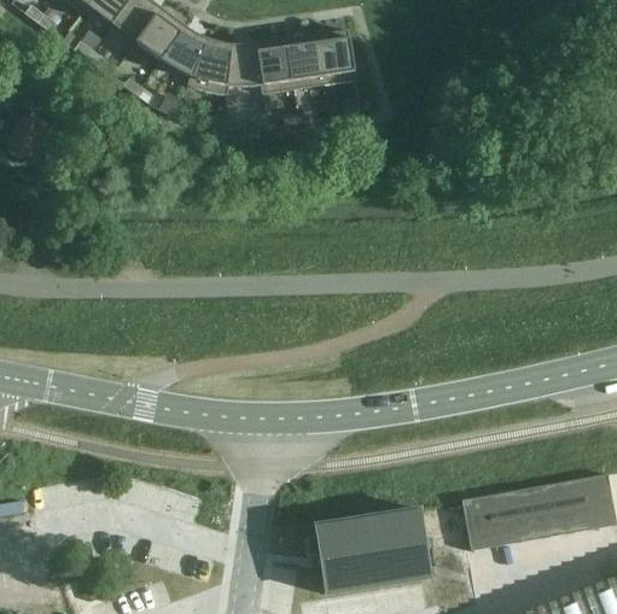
[(65,0),(82,12),(91,0),(65,0)]
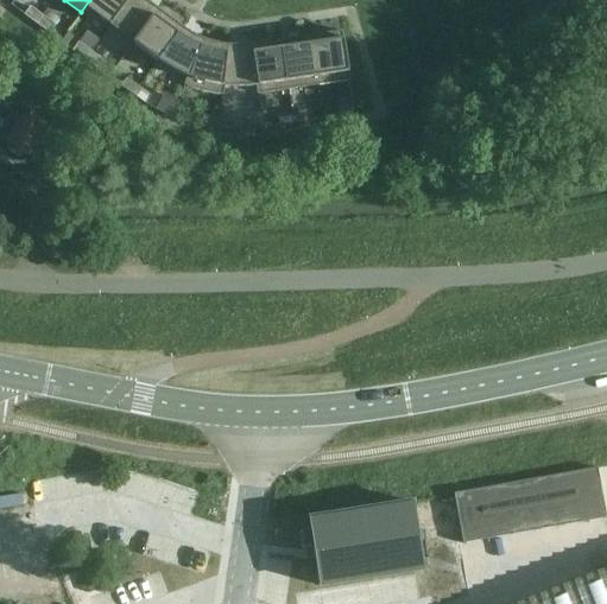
[(111,23),(127,0),(89,0),(81,12),(82,13),(87,6),(111,23)]
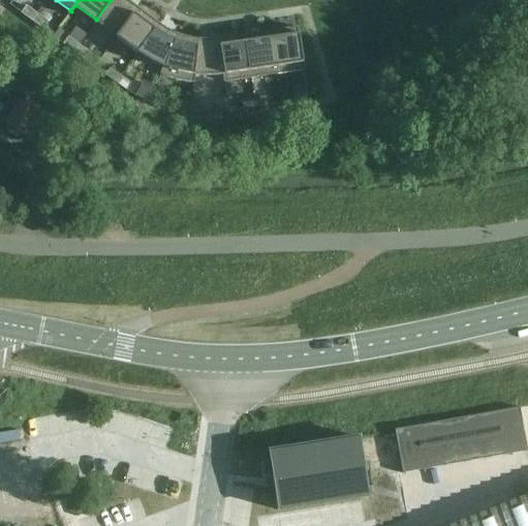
[(117,35),(138,6),(129,0),(111,0),(96,20),(117,35)]
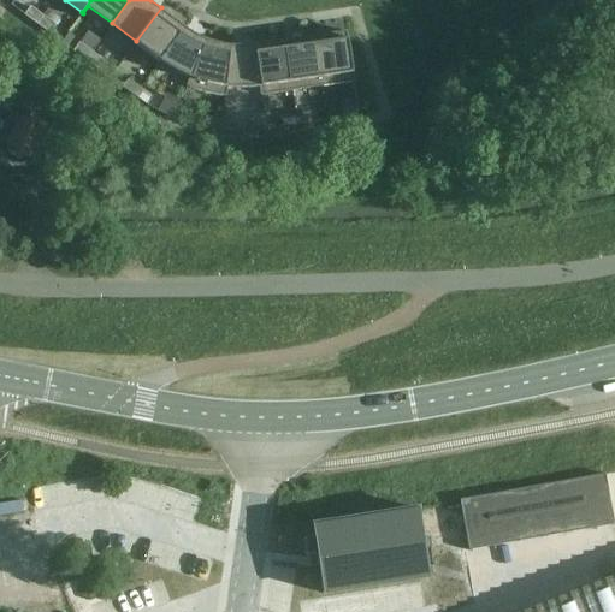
[(31,5),(24,13),(37,22),(43,13),(31,5)]
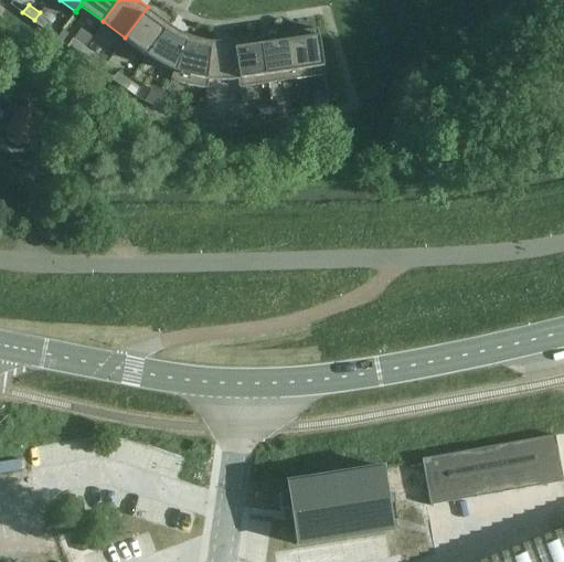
[(125,38),(145,53),(147,54),(169,23),(148,7),(125,38)]
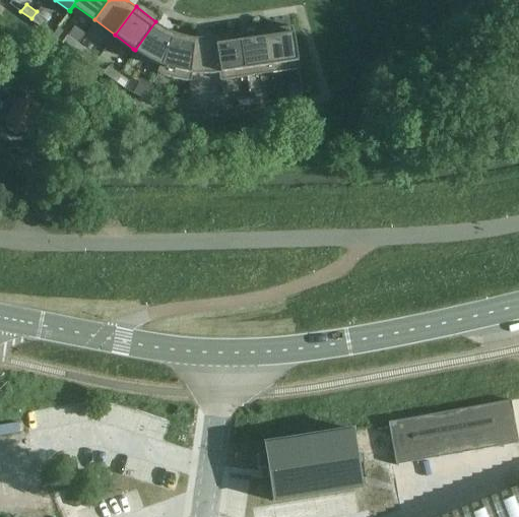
[(47,19),(37,11),(31,18),(42,26),(47,19)]
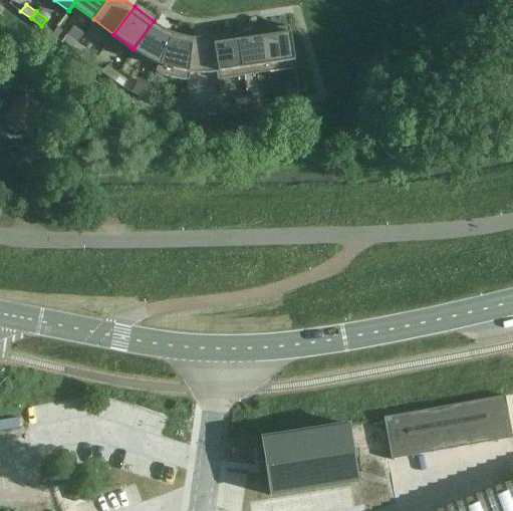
[(154,21),(134,49),(141,54),(149,58),(159,63),(173,31),(167,29),(161,25),(154,21)]
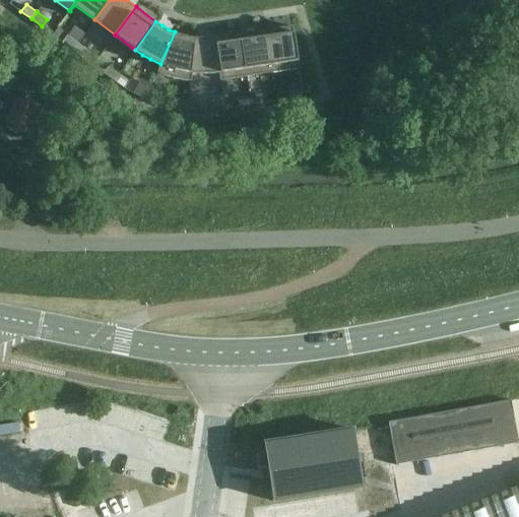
[(266,28),(273,71),(300,67),(294,25),(266,28)]
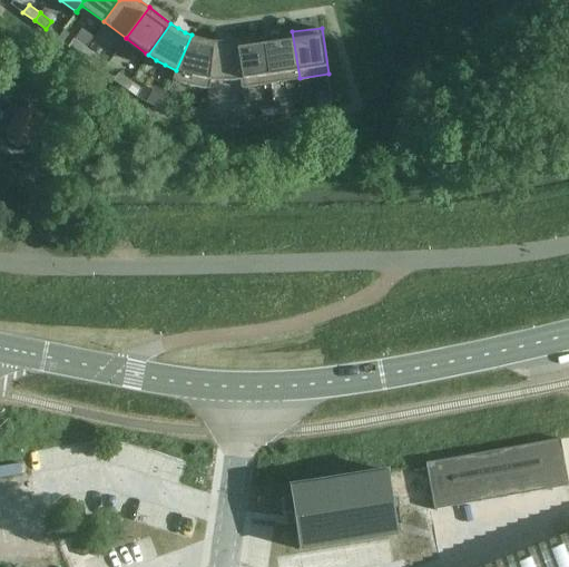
[(300,78),(292,31),(264,36),(271,82),(300,78)]
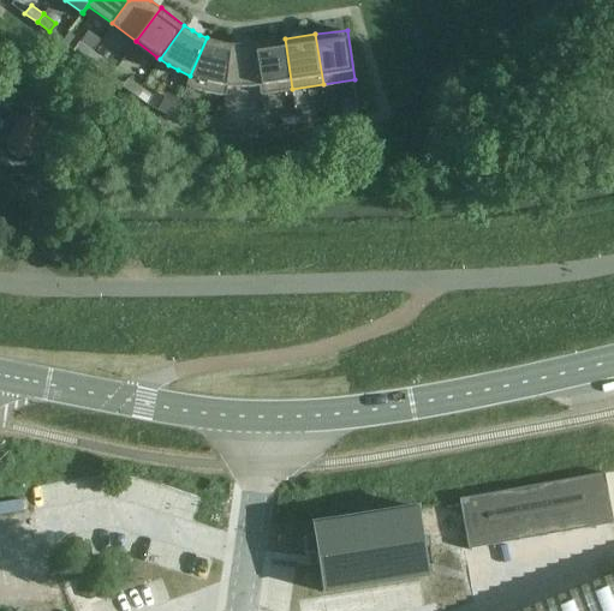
[(227,85),(233,43),(224,42),(215,41),(207,37),(190,76),(186,83),(200,88),(213,91),(227,94),(227,85)]
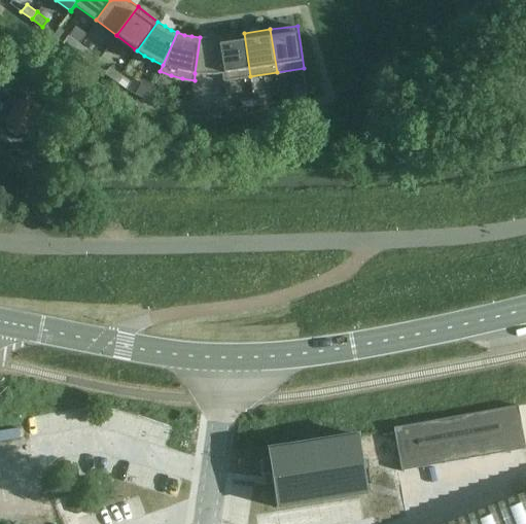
[(250,76),(244,33),(217,37),(222,72),(223,79),(250,76)]
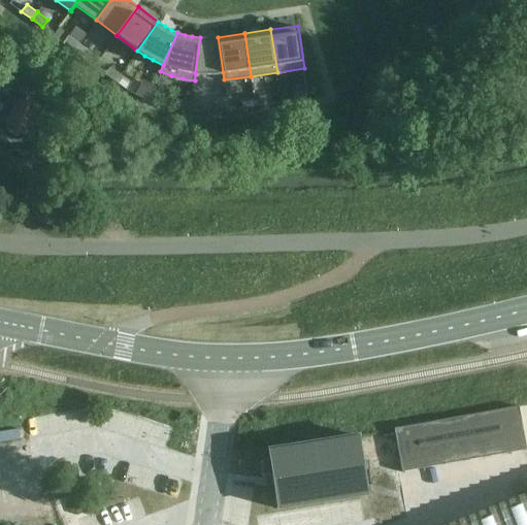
[(78,42),(68,35),(63,42),(73,50),(78,42)]
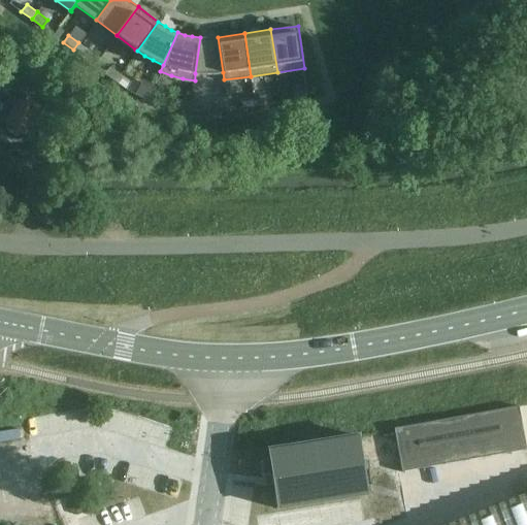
[(223,72),(218,37),(211,38),(205,38),(200,37),(195,73),(204,73),(213,73),(223,72)]
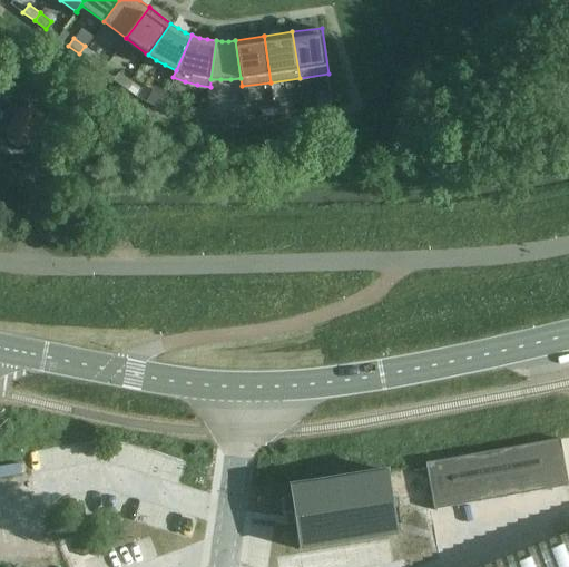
[(96,55),(85,46),(79,54),(90,62),(96,55)]
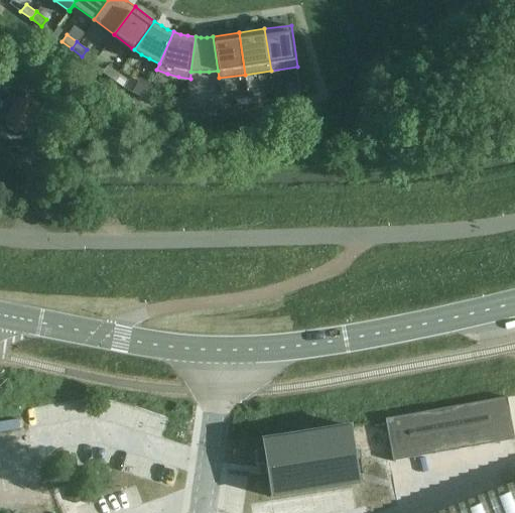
[(27,91),(24,97),(14,94),(5,123),(8,124),(10,129),(17,131),(21,128),(32,132),(49,77),(11,65),(5,84),(27,91)]
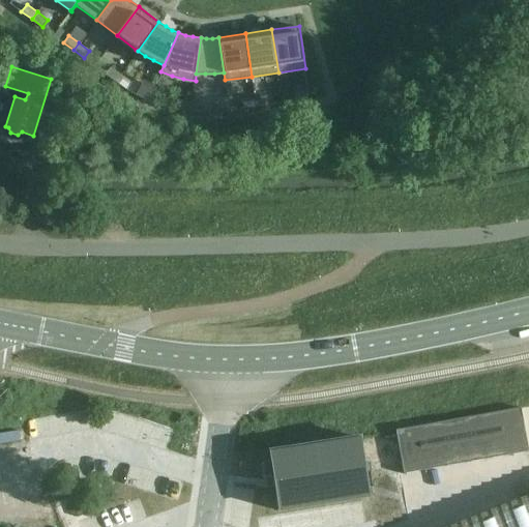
[(116,81),(121,74),(111,66),(106,74),(116,81)]
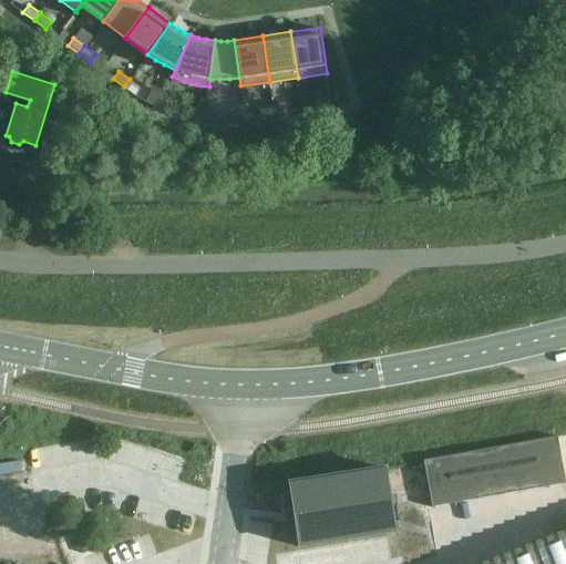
[(135,95),(141,86),(130,79),(124,86),(135,95)]
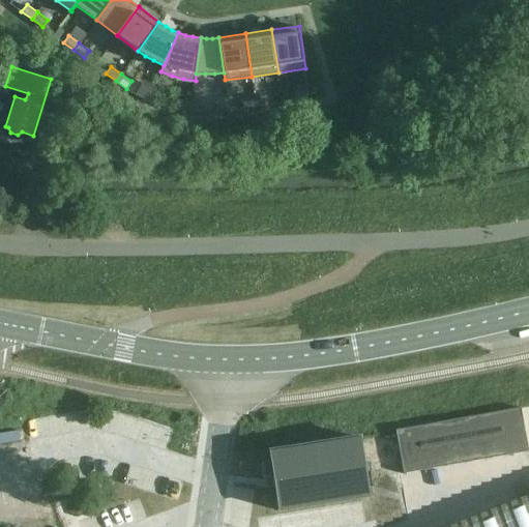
[(294,91),(296,99),(310,97),(307,89),(294,91)]
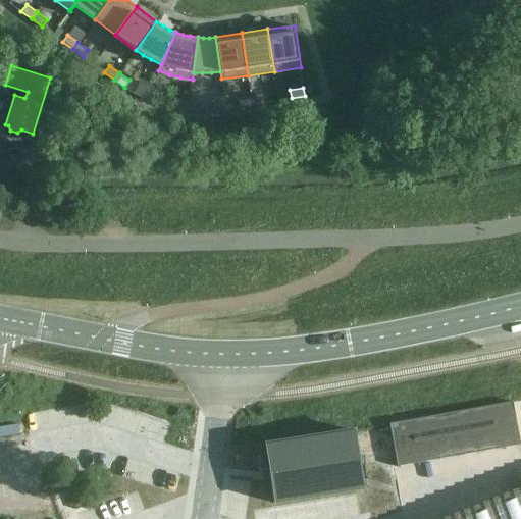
[(264,93),(251,95),(252,104),(265,102),(264,93)]
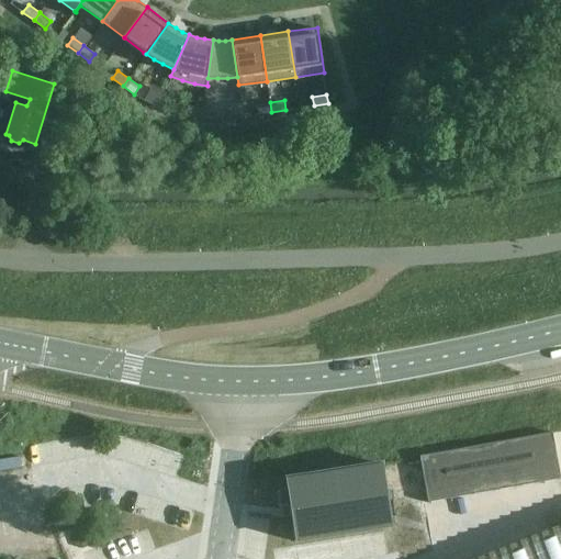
[(270,102),(257,104),(258,114),(271,112),(270,102)]
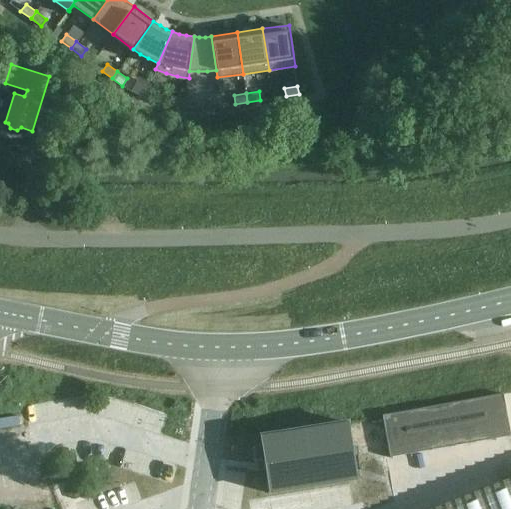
[(184,106),(185,97),(172,96),(171,104),(184,106)]
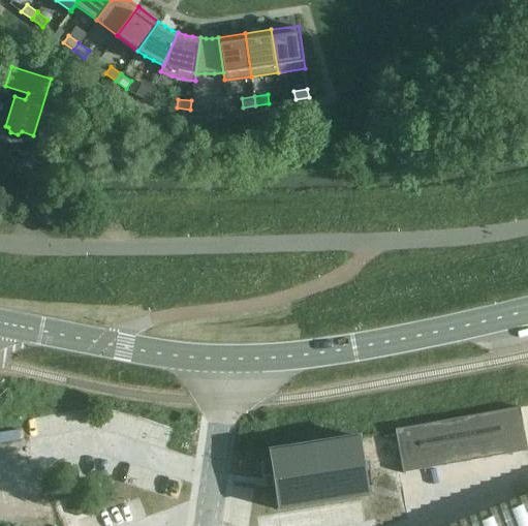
[(203,111),(204,102),(191,100),(190,110),(203,111)]
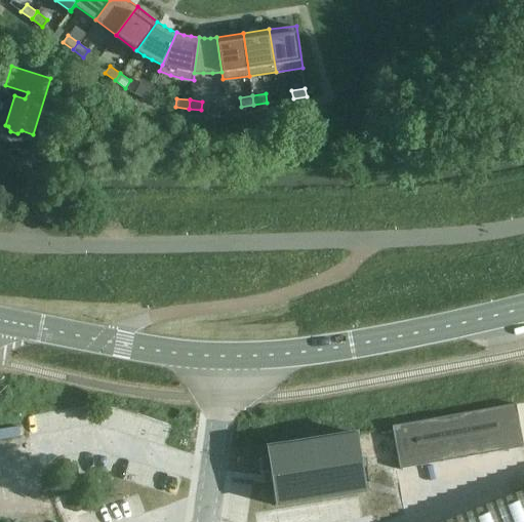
[(392,425),(399,468),(523,445),(523,440),(519,417),(516,402),(392,425)]
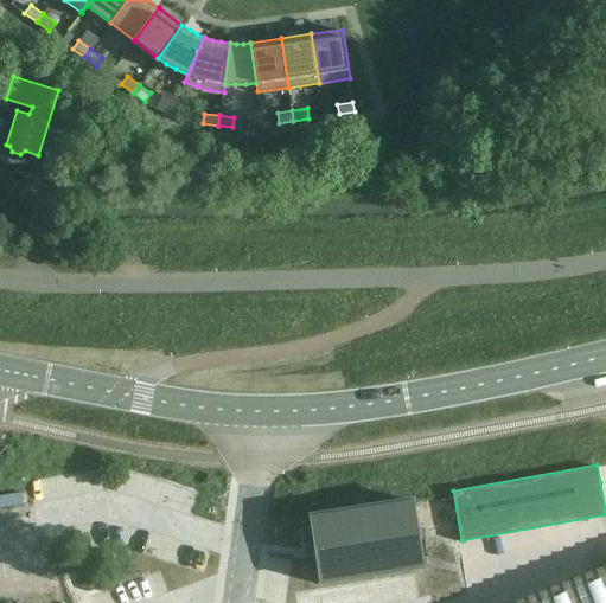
[(312,544),(313,547),(319,585),(425,569),(413,496),(307,513),(310,525),(299,528),(301,544),(312,544)]
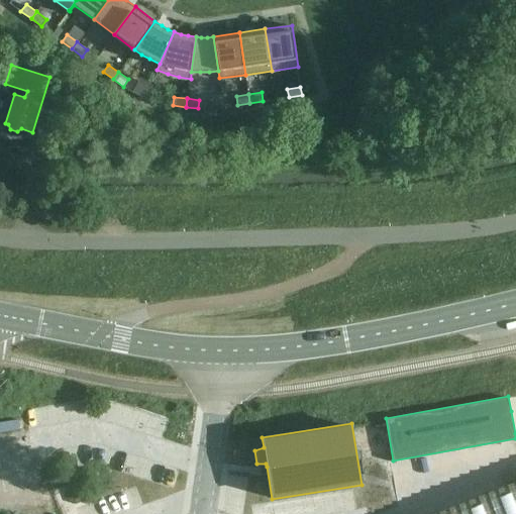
[(100,468),(91,470),(93,485),(102,483),(100,468)]
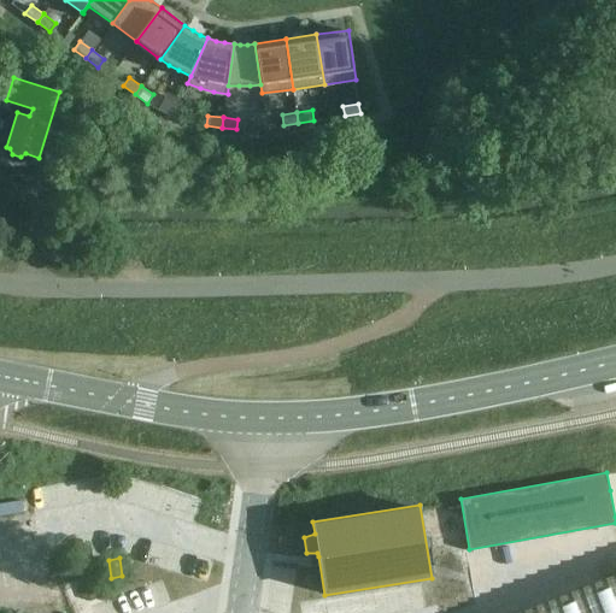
[(615,572),(514,612),(615,612),(615,572)]
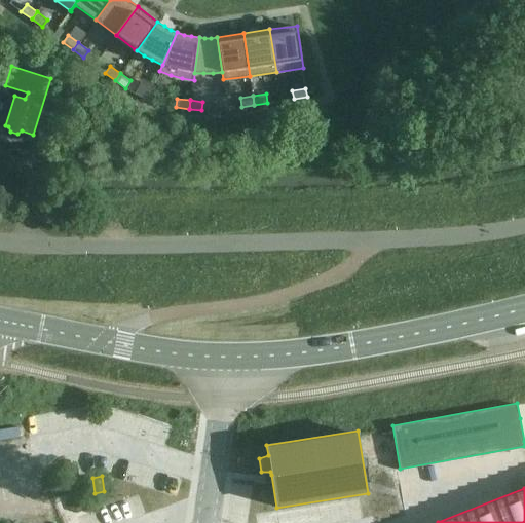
All buildings are outlined.
